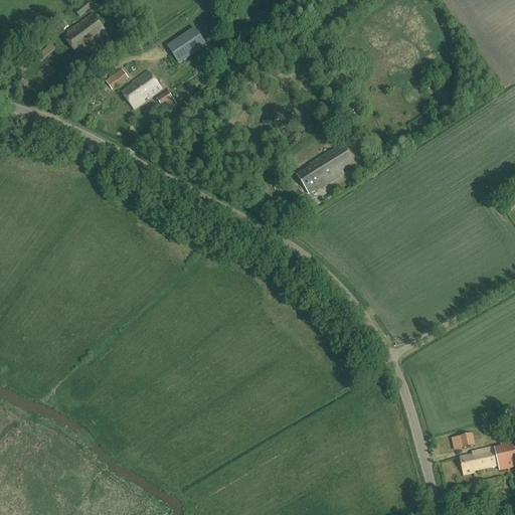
[(79,17),(96,5),(90,0),(89,0),(74,11),(79,17)]
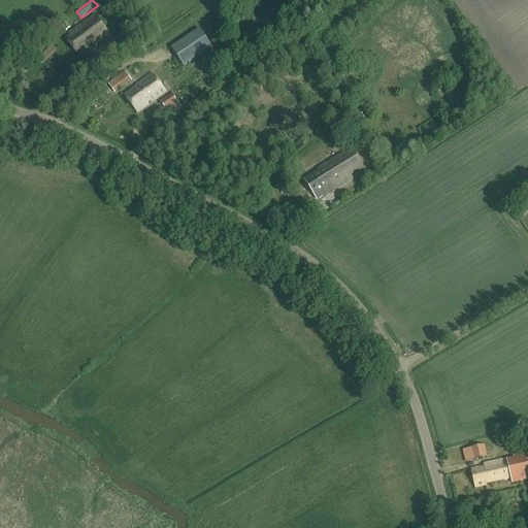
[(92,43),(93,45),(107,34),(94,17),(70,35),(71,36),(67,39),(78,54),(92,43)]
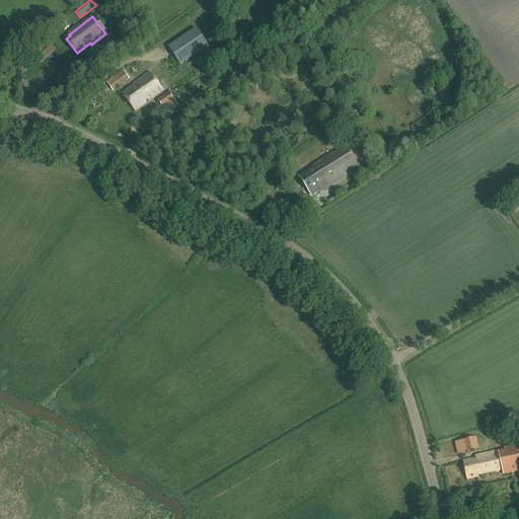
[(65,31),(69,27),(65,22),(61,26),(65,31)]
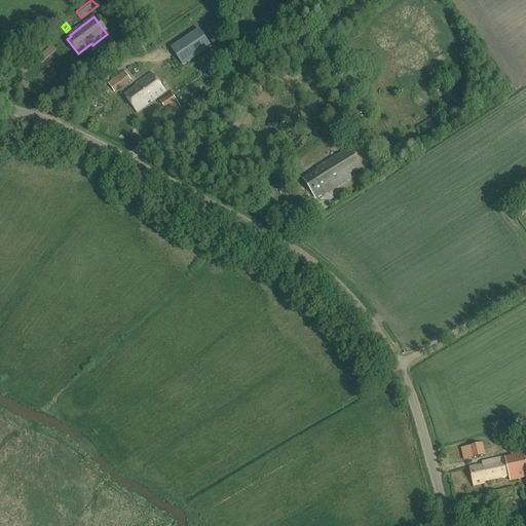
[(198,29),(172,48),(183,67),(211,47),(198,29)]
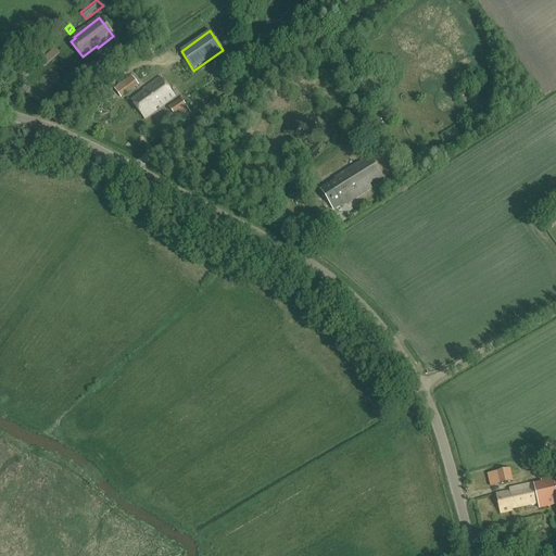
[(115,88),(122,98),(138,85),(131,76),(115,88)]
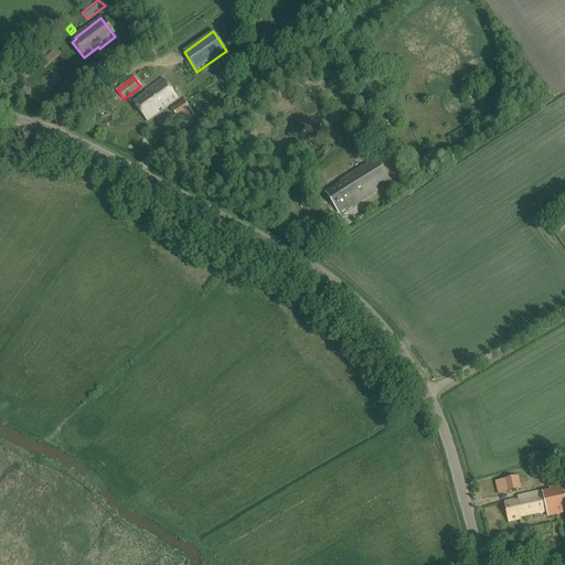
[(134,103),(147,120),(177,97),(162,78),(146,91),(147,92),(134,103)]
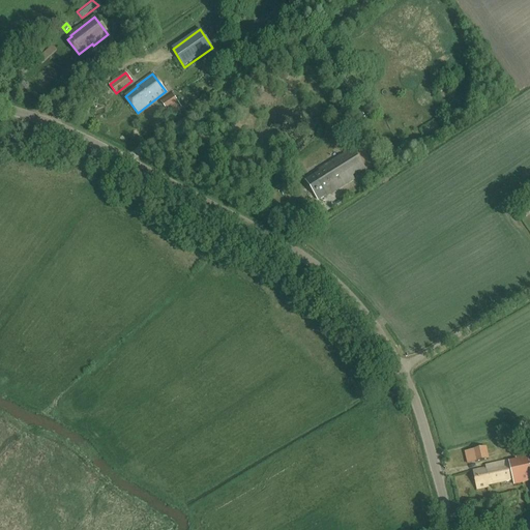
[(173,94),(160,101),(171,115),(181,108),(179,104),(173,94)]
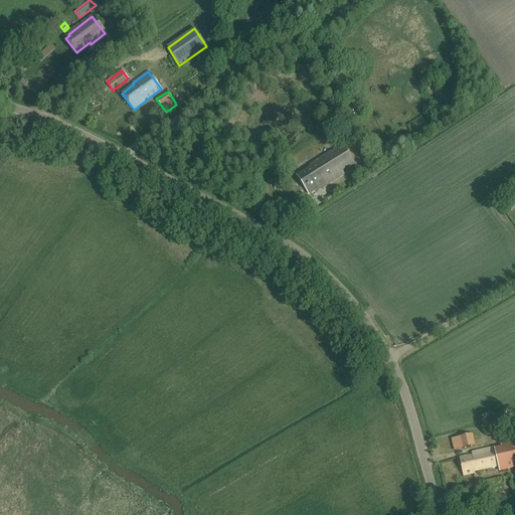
[(97,126),(107,139),(114,133),(104,120),(97,126)]
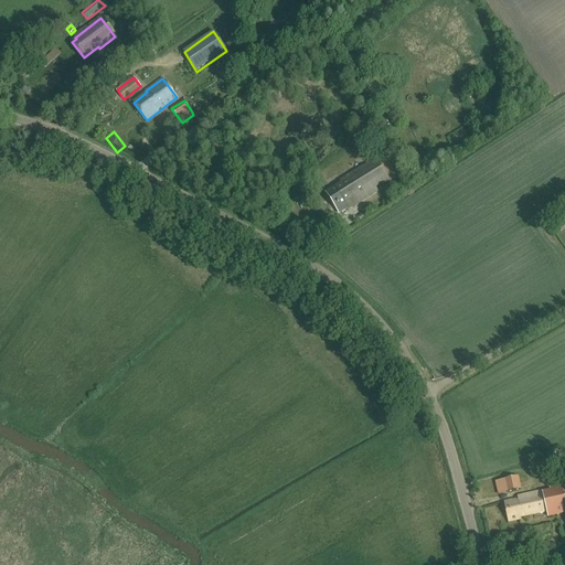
[(388,181),(385,177),(391,173),(383,161),(377,164),(374,159),(340,181),(341,183),(327,192),(339,213),(348,208),(349,209),(377,191),(375,188),(382,183),(383,185),(388,181)]
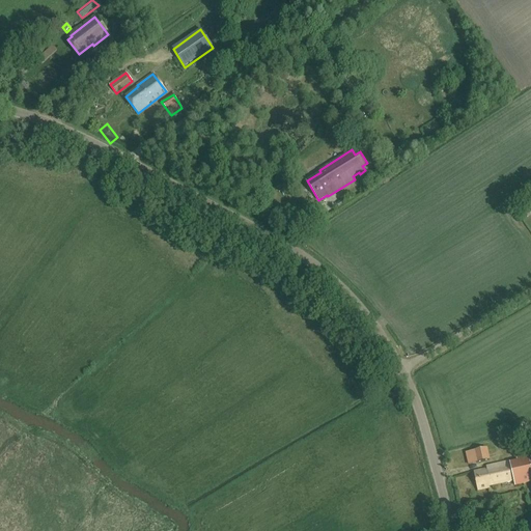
[(486,448),(474,450),(477,463),(490,460),(486,448)]
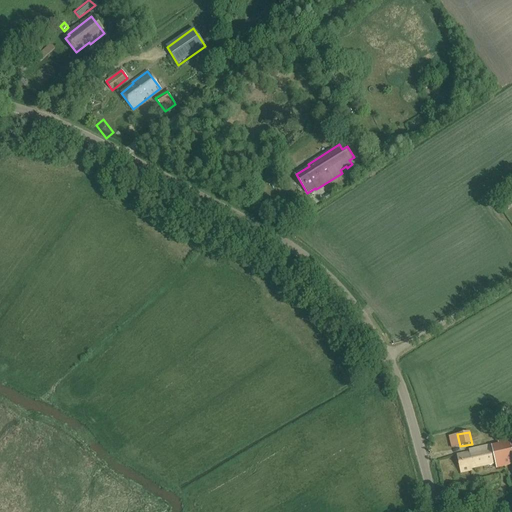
[(511,451),(509,437),(497,440),(498,443),(491,444),(469,449),(469,453),(457,455),(461,472),(471,470),(471,468),(495,462),(496,467),(511,463),(511,451)]
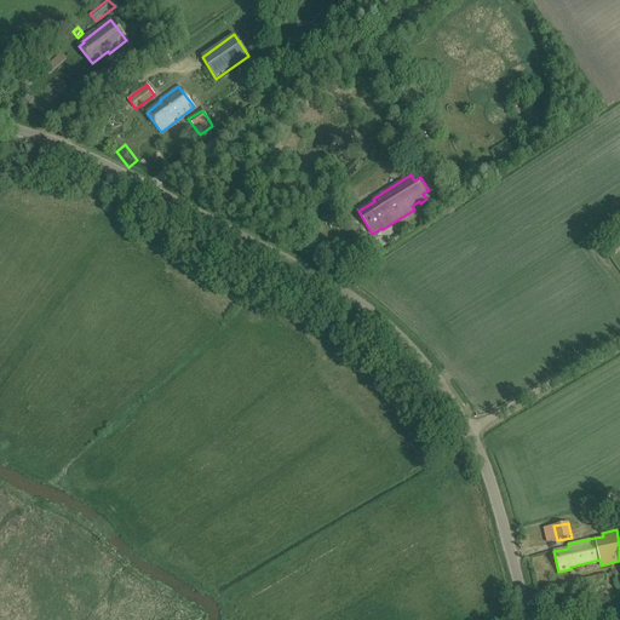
[(579,589),(608,581),(606,574),(578,580),(579,589)]
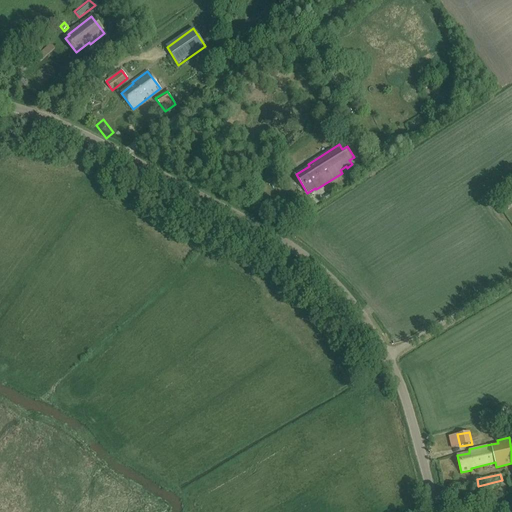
All buildings are outlined.
